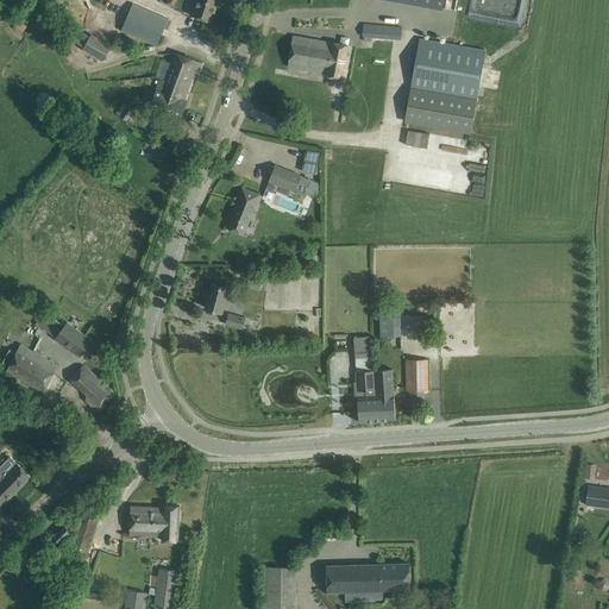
[(218,0),(198,0),(195,6),(194,6),(190,14),(212,22),(218,0)]
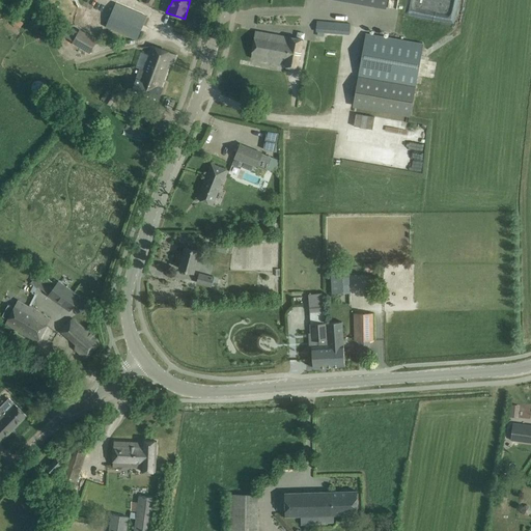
[(107,23),(106,26),(106,27),(117,31),(137,40),(139,37),(139,36),(148,18),(116,3),(107,23)]
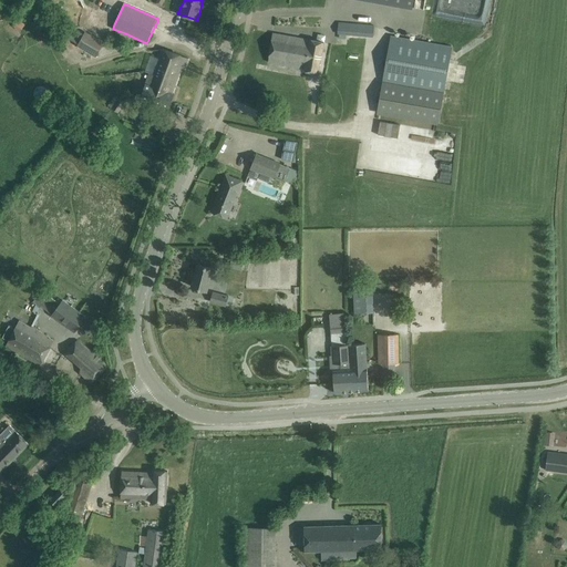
[(102,31),(109,18),(92,10),(86,24),(102,31)]
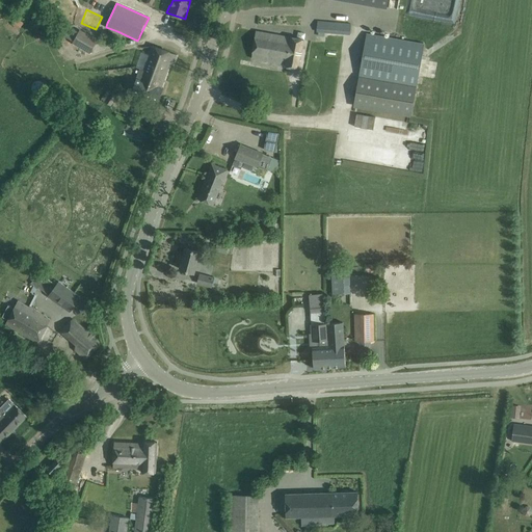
[(350,34),(351,24),(318,21),(317,31),(350,34)]
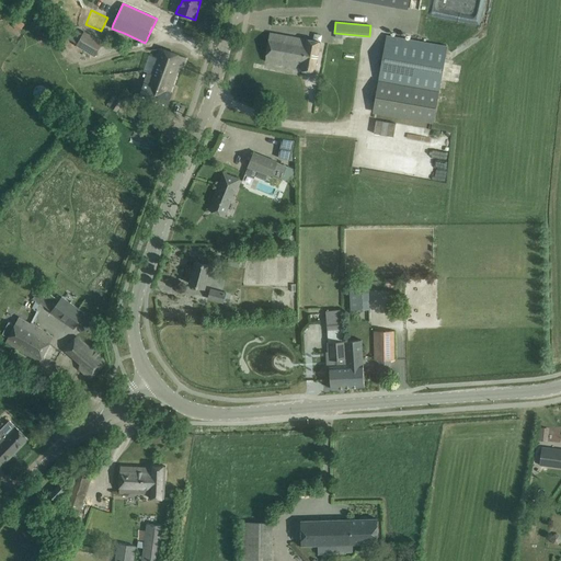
[(103,42),(84,31),(76,45),(95,56),(103,42)]
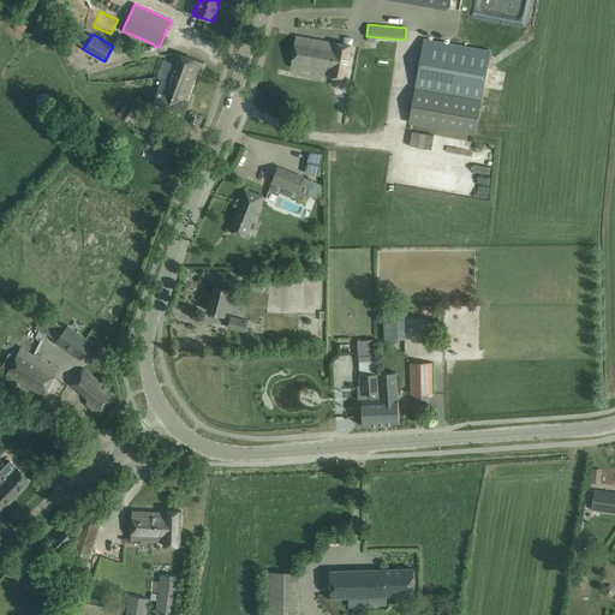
[(336,42),(308,37),(296,36),(291,67),(330,73),(330,76),(342,77),(345,78),(351,45),(336,42)]
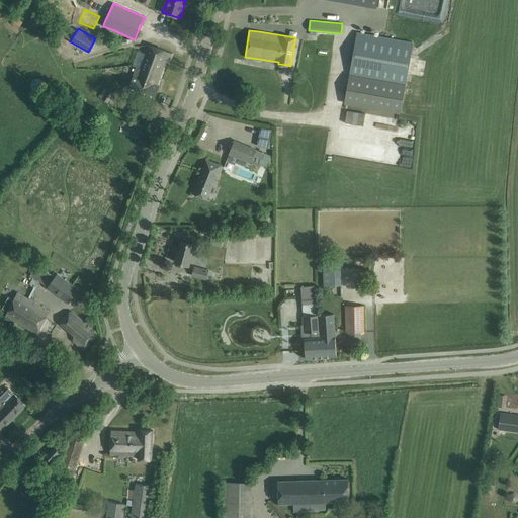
[(402,113),(406,86),(414,44),(358,32),(345,103),(402,113)]
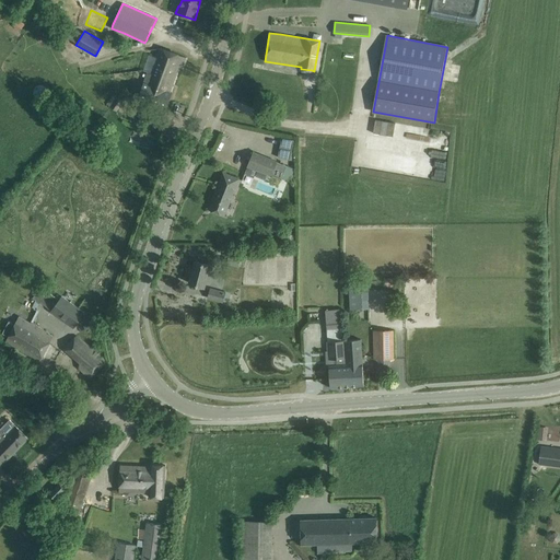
[(138,71),(135,80),(143,83),(139,96),(167,106),(172,93),(171,92),(177,72),(176,71),(178,66),(183,68),(186,58),(160,48),(151,73),(148,72),(143,70),(138,71)]
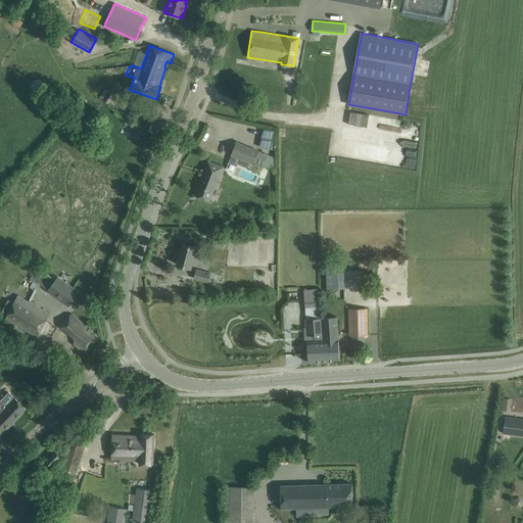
[(109,103),(114,95),(109,91),(103,99),(109,103)]
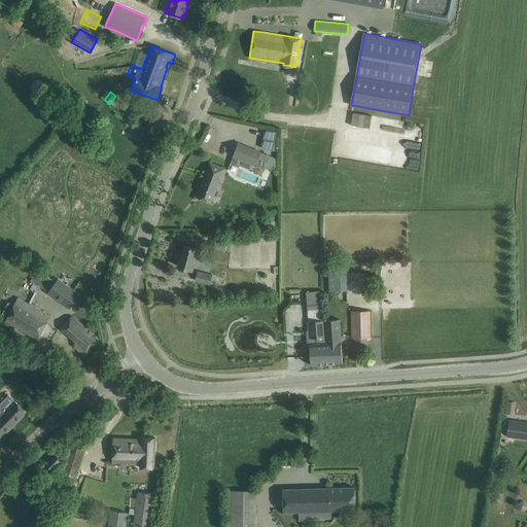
[(266,130),(261,148),(278,151),(278,136),(276,136),(277,132),(266,130)]
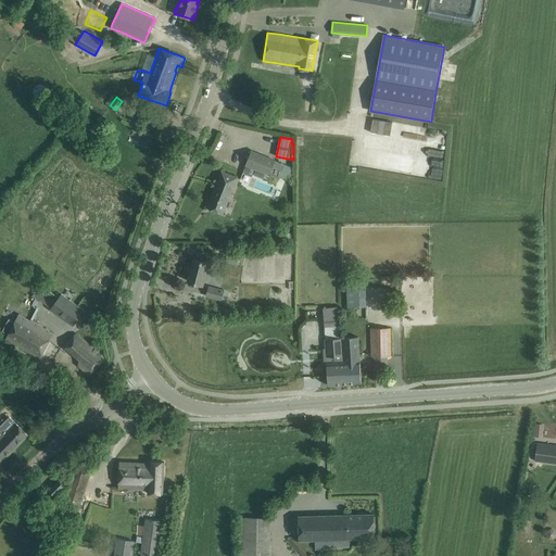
[(247,165),(243,173),(252,177),(253,175),(261,178),(262,176),(265,177),(266,173),(279,178),(280,176),(286,178),(291,166),(285,164),(251,151),(245,165),(247,165)]
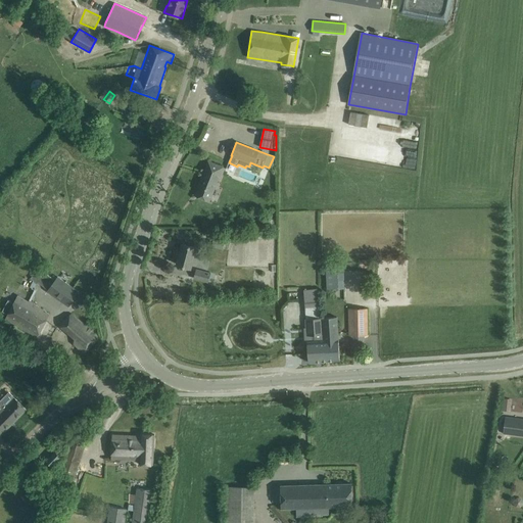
[(347,148),(346,157),(354,158),(355,149),(347,148)]
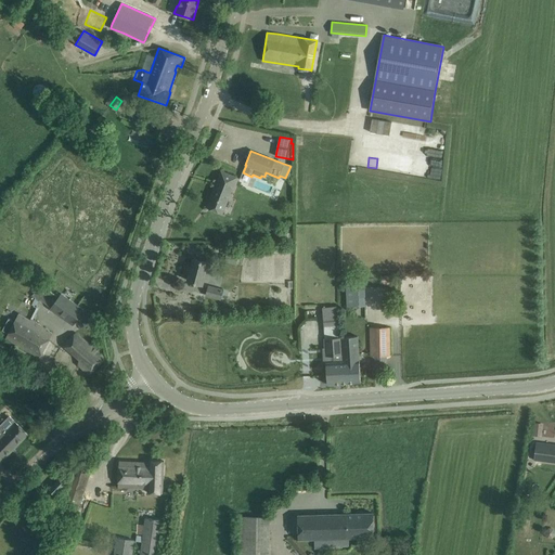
[(237,177),(221,171),(207,207),(222,214),(237,177)]
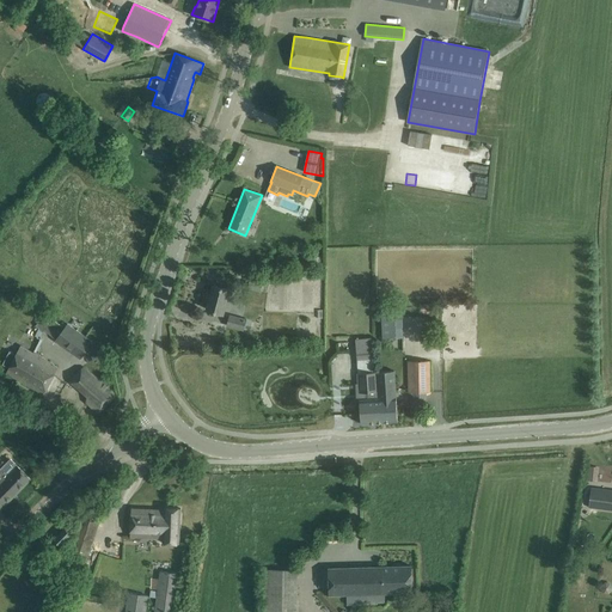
[(264,279),(251,275),(251,277),(246,276),(244,287),(249,287),(249,289),(261,292),(264,279)]
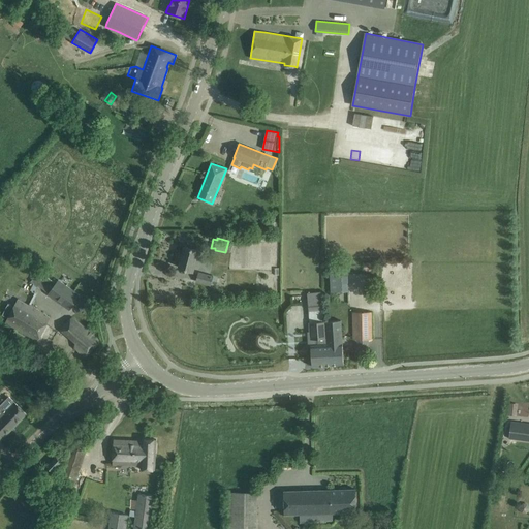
[(203,261),(205,251),(184,247),(179,268),(193,271),(196,260),(203,261)]
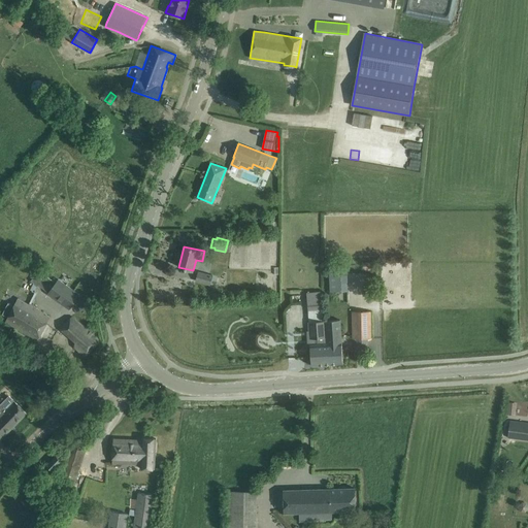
[(330,291),(348,291),(347,266),(329,266),(330,291)]
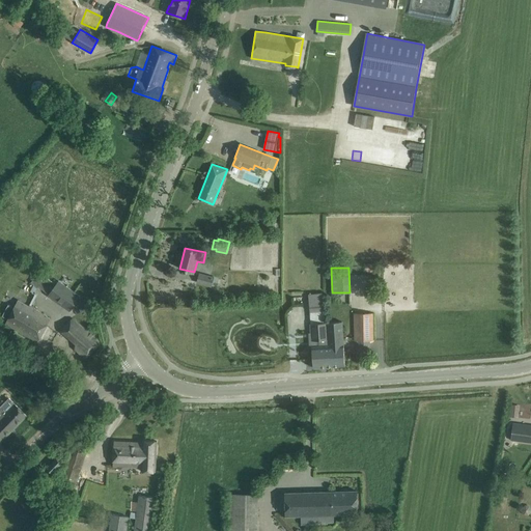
[(214,278),(200,274),(198,282),(211,285),(214,278)]
